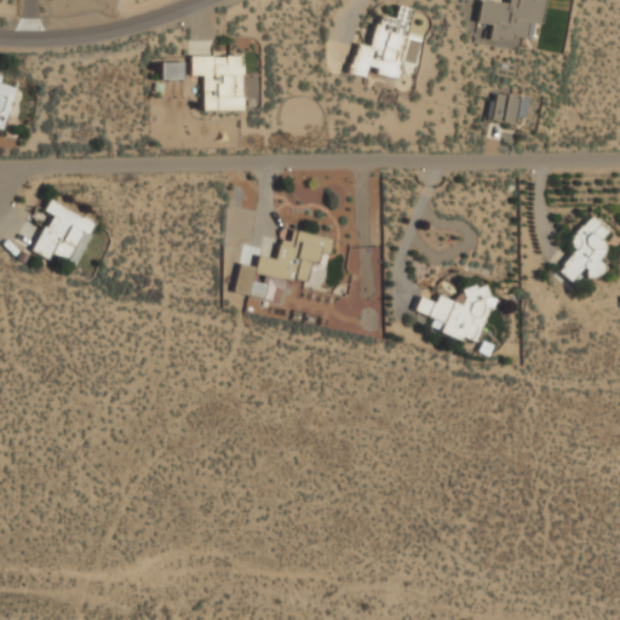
[(478,0),(476,23),(489,24),(488,38),(535,42),(539,0),(506,0),(507,4),(478,0)]
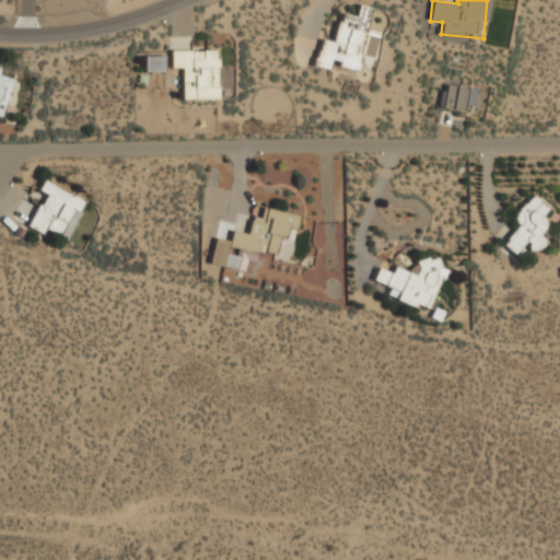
[(365,32),(357,30),(359,16),(339,13),(334,43),(319,39),(314,67),(334,70),(334,68),(358,72),(365,32)]
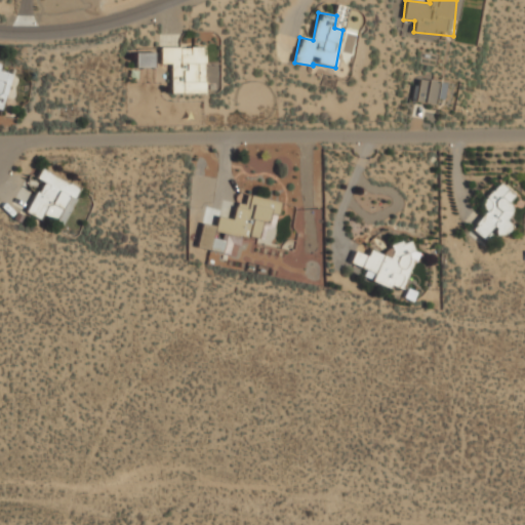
[(205,46),(160,47),(161,65),(170,65),(171,93),(206,92),(205,46)]
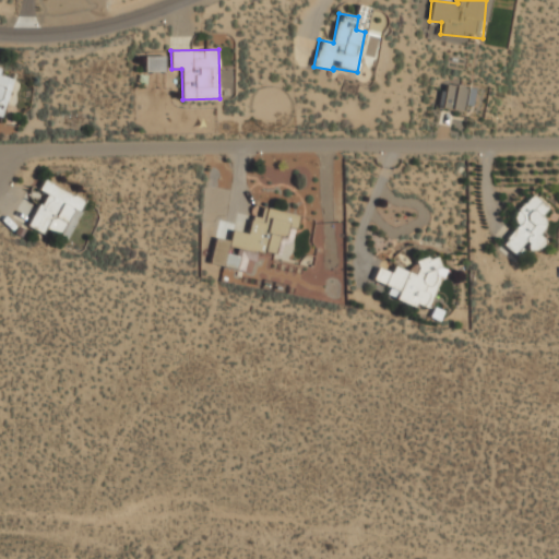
[(143,57),(144,72),(163,72),(163,57),(143,57)]
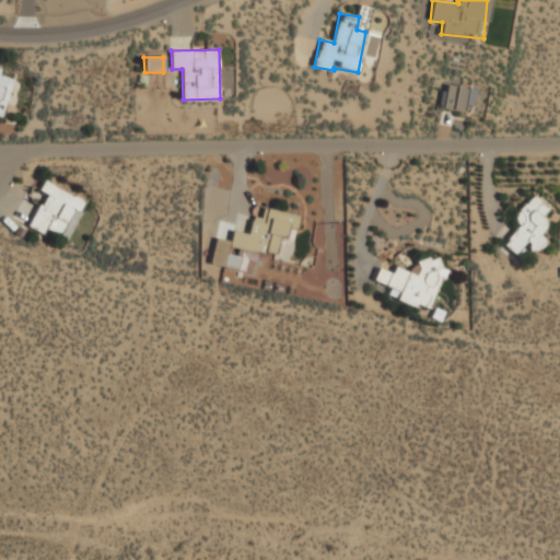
[(0,113),(3,114),(13,79),(0,76),(1,69),(0,68),(0,113)]
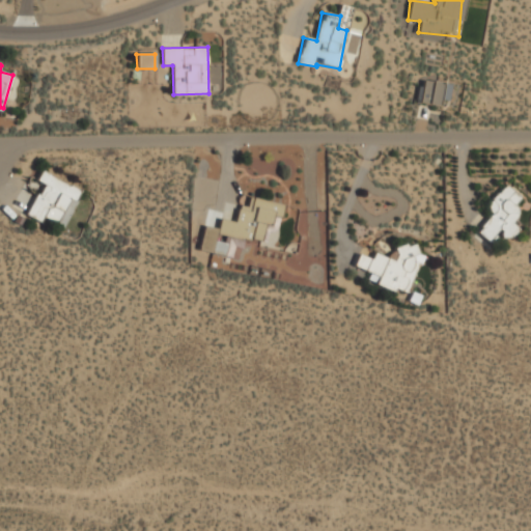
[(450,85),(423,80),(419,103),(438,106),(439,100),(448,101),(450,85)]
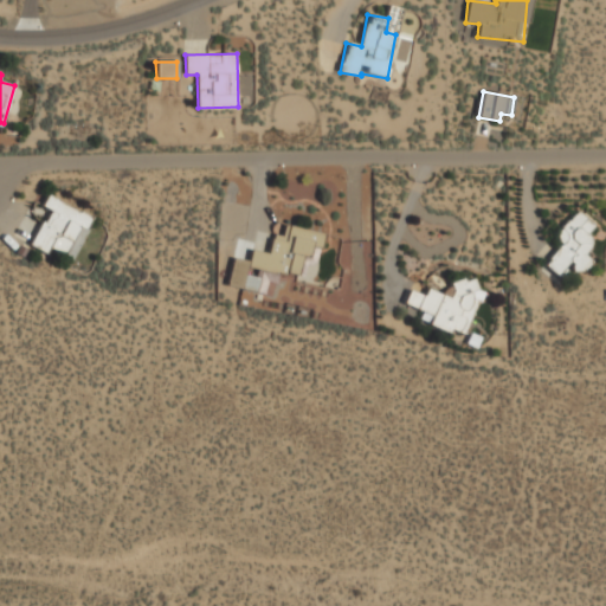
[(72,259),(92,217),(46,195),(42,206),(49,210),(31,245),(47,253),(50,249),(72,259)]
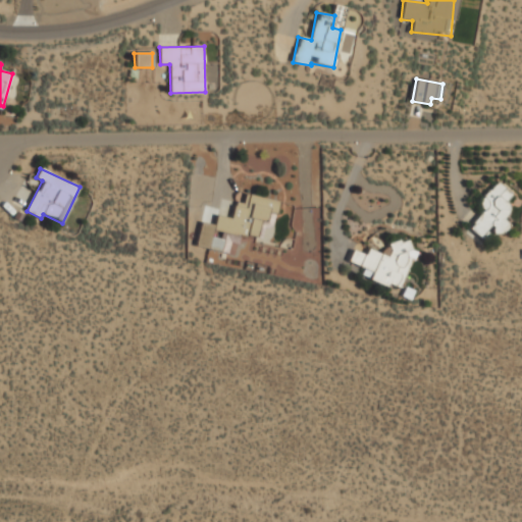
[(484,210),(468,228),(481,240),(490,230),(499,237),(509,224),(503,218),(512,207),(506,202),(514,194),(498,179),(477,204),(484,210)]
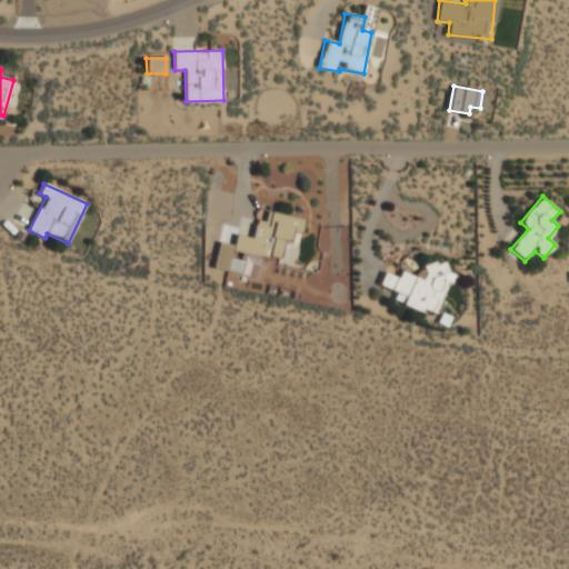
[(212,269),(256,278),(260,256),(283,260),(286,247),(297,249),(302,218),(267,211),(265,222),(256,220),(252,238),(236,235),(233,245),(218,241),(212,269)]
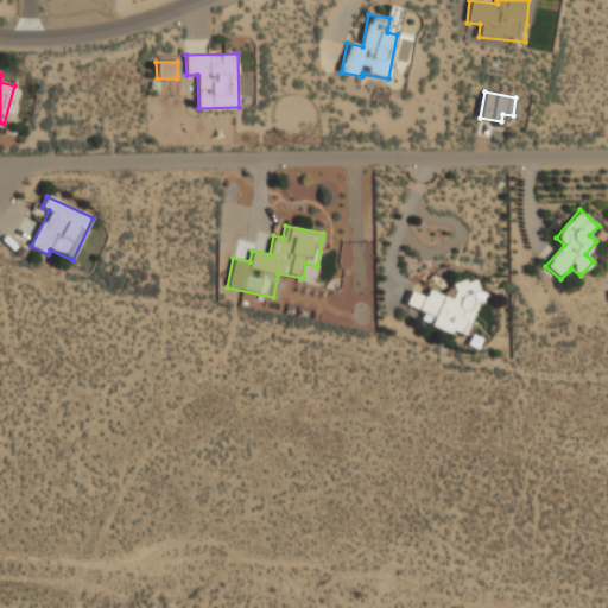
[(464,339),(482,287),(453,277),(447,296),(429,290),(426,296),(411,291),(405,305),(432,315),(429,327),(464,339)]
